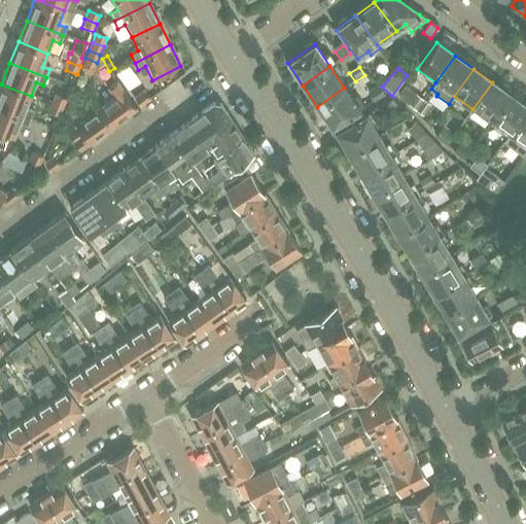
[(114,99),(100,110),(99,110),(111,128),(136,110),(116,82),(107,90),(114,99)]
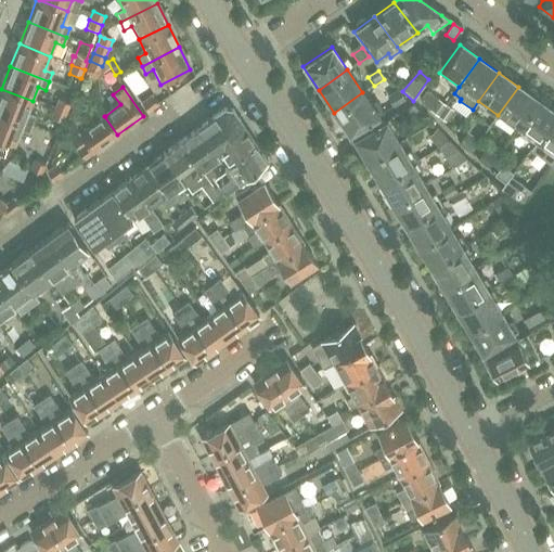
[(498,115),(517,129),(538,101),(518,87),(498,115)]
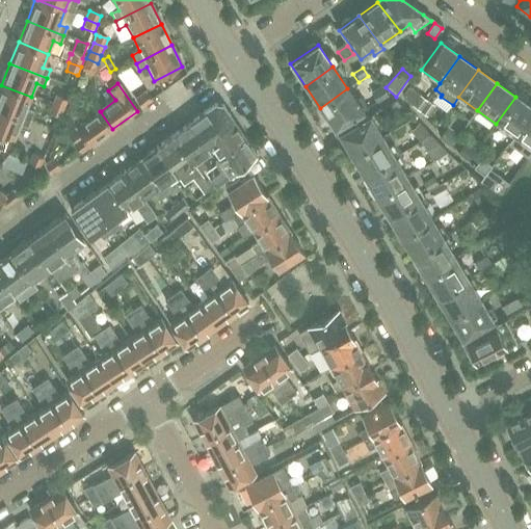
[(1,85),(0,88),(0,108),(30,121),(33,113),(25,110),(31,97),(1,85)]
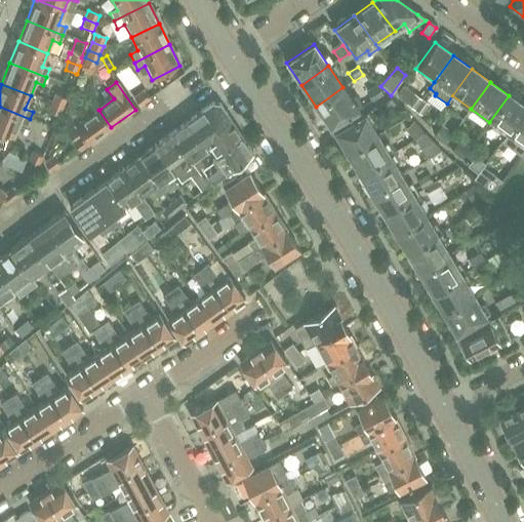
[(330,127),(358,110),(343,87),(316,107),(330,127)]
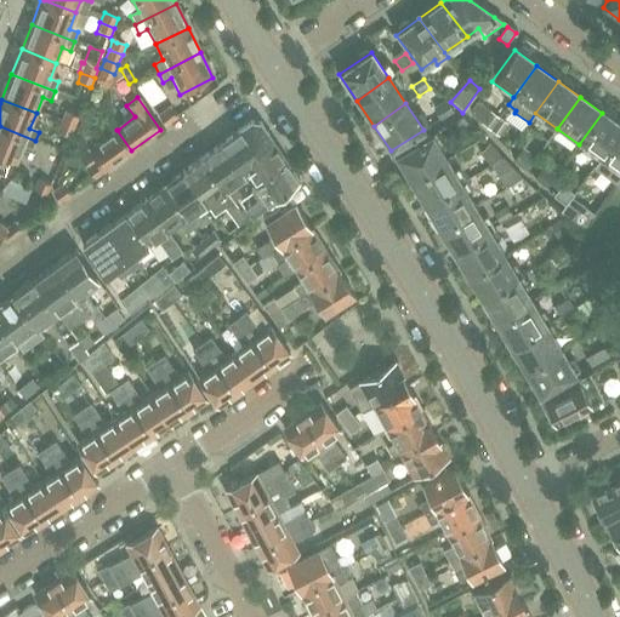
[(451,115),(445,104),(433,112),(439,123),(451,115)]
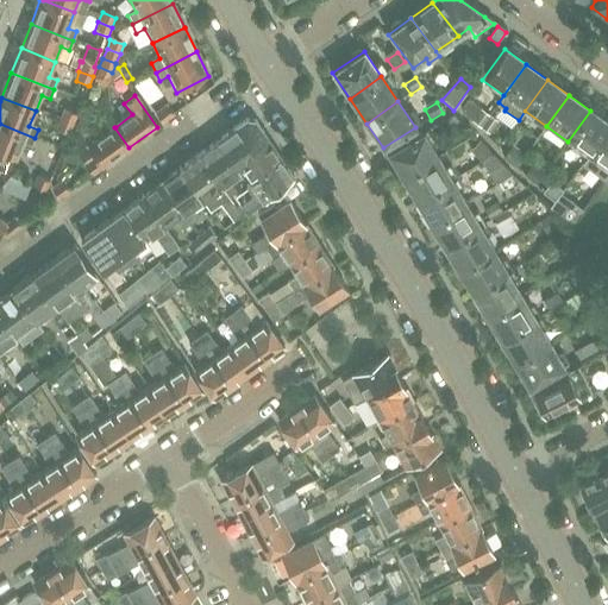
[(161,126),(174,117),(165,106),(154,114),(161,126)]
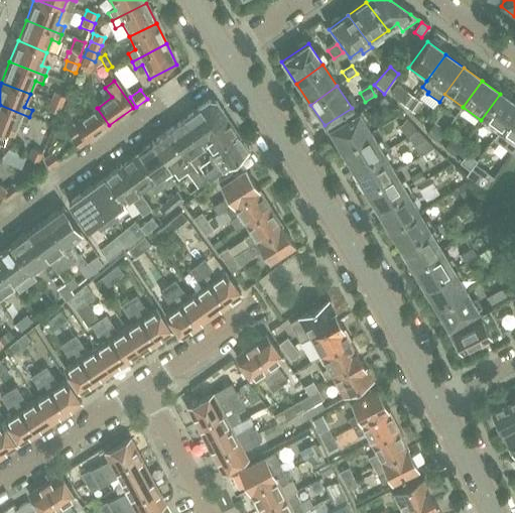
[(53,94),(50,102),(61,106),(66,98),(53,94)]
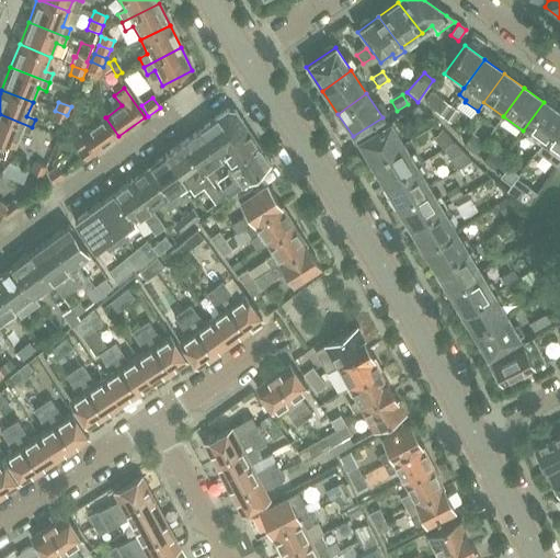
[(442,102),(434,113),(442,118),(449,107),(442,102)]
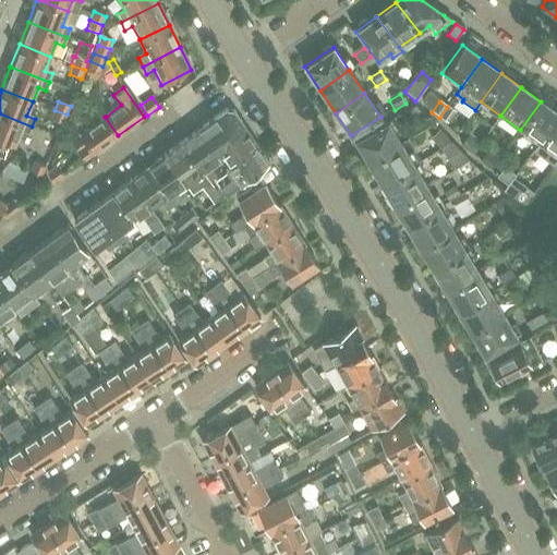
[(520,130),(539,144),(540,144),(556,119),(556,113),(541,101),(520,130)]
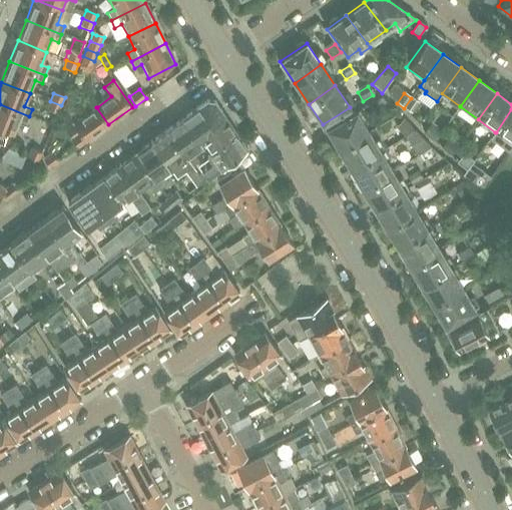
[(374,111),(386,104),(381,98),(371,104),(374,111)]
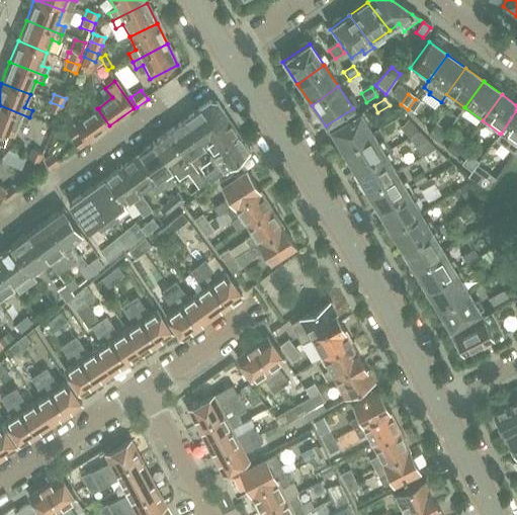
[(423,104),(415,99),(408,109),(416,115),(423,104)]
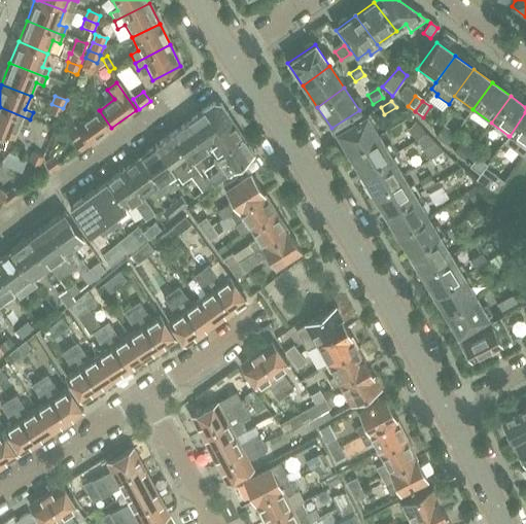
[(47,112),(60,116),(63,108),(51,104),(47,112)]
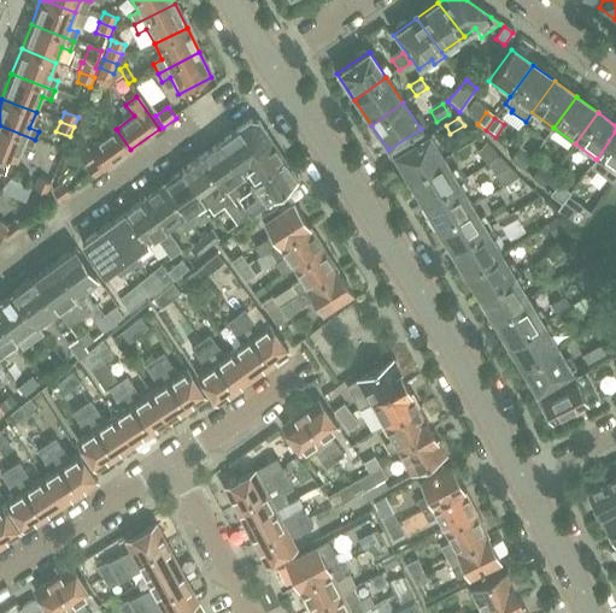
[(248,124),(220,145),(235,166),(270,142),(258,125),(248,124)]
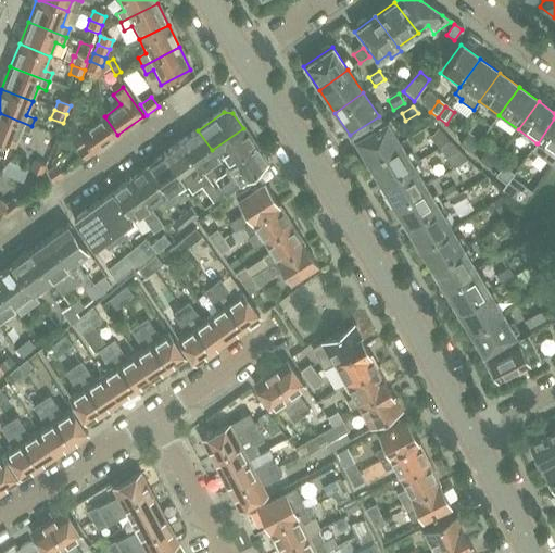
[(0,140),(11,146),(14,147),(20,132),(27,135),(32,126),(0,113),(0,140)]
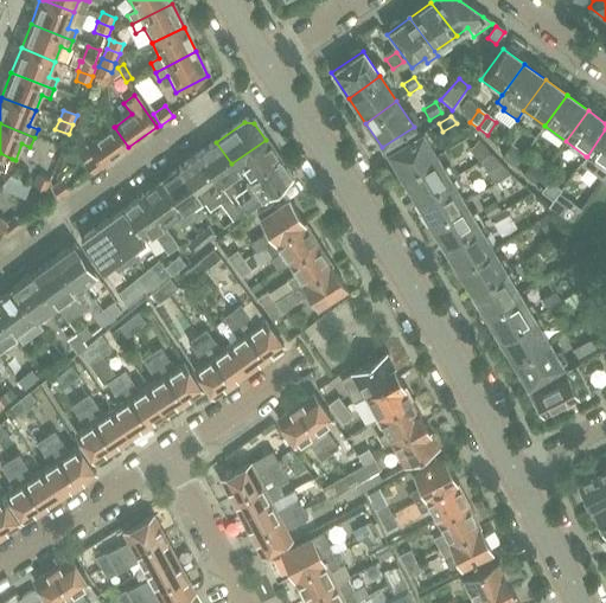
[(91,174),(128,147),(114,127),(85,147),(93,155),(83,164),(91,174)]
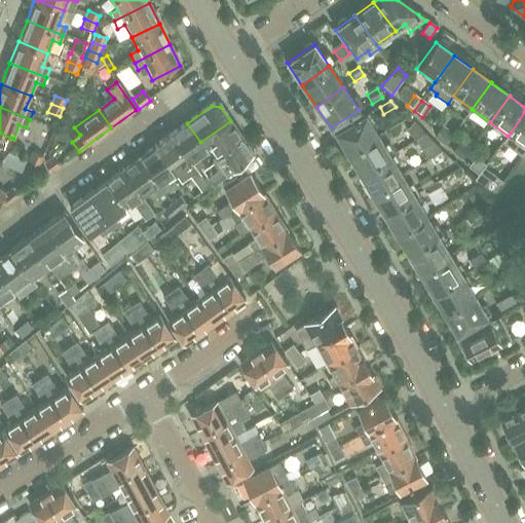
[(511,149),(516,142),(524,147),(524,112),(509,136),(508,136),(502,144),(511,149)]
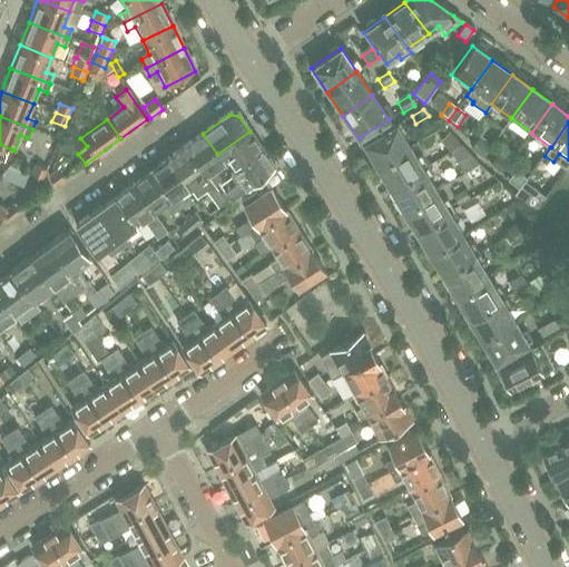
[(395,126),(363,146),(376,167),(409,148),(395,126)]
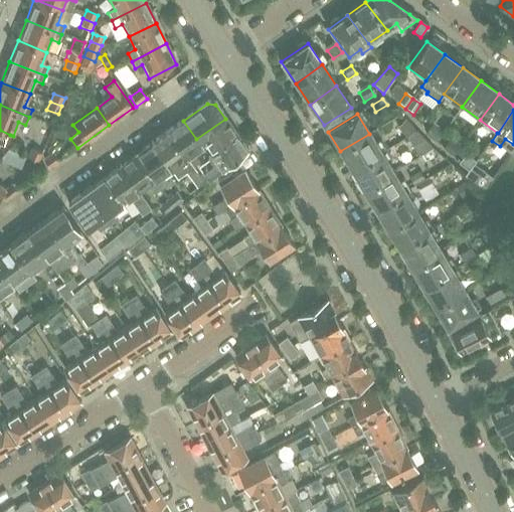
[(201,147),(204,145),(210,154),(236,135),(225,119),(196,139),(201,147)]
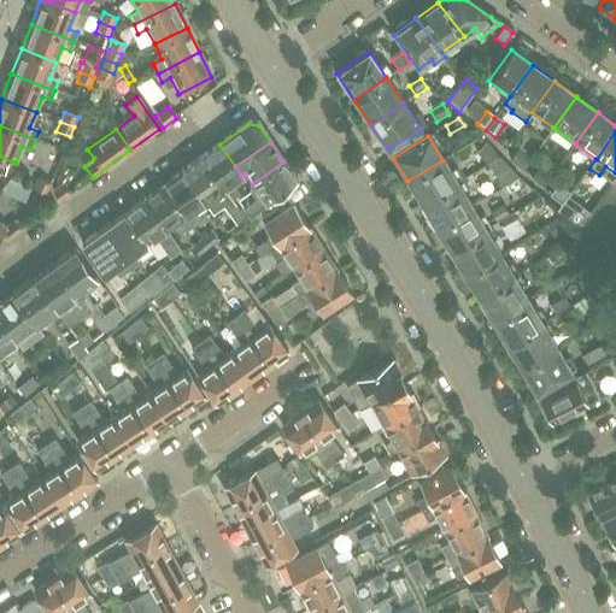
[(220,145),(200,159),(229,200),(230,202),(232,201),(239,196),(230,184),(241,176),(235,166),(220,145)]
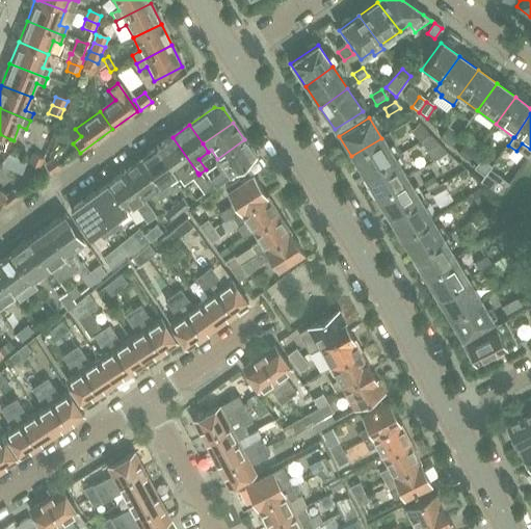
[(419,143),(428,135),(418,125),(409,132),(419,143)]
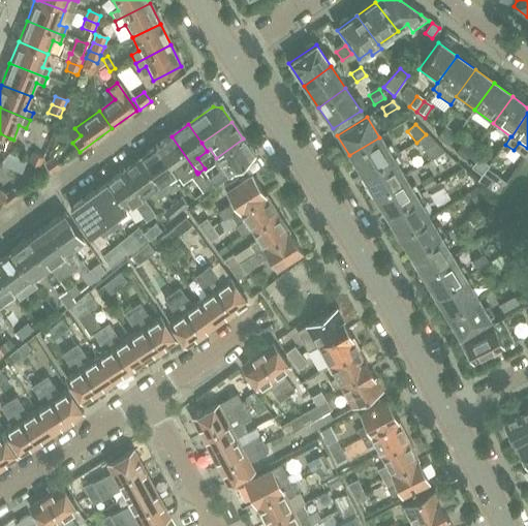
[(436,140),(447,148),(456,136),(443,127),(436,140)]
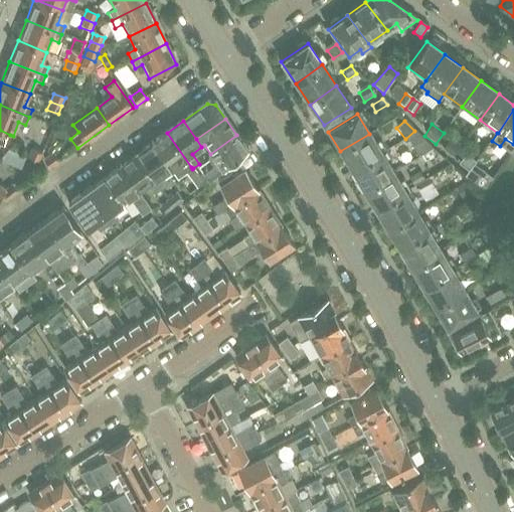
[(186,174),(197,188),(203,183),(193,168),(192,169),(191,167),(167,133),(151,144),(169,170),(177,181),(186,174)]
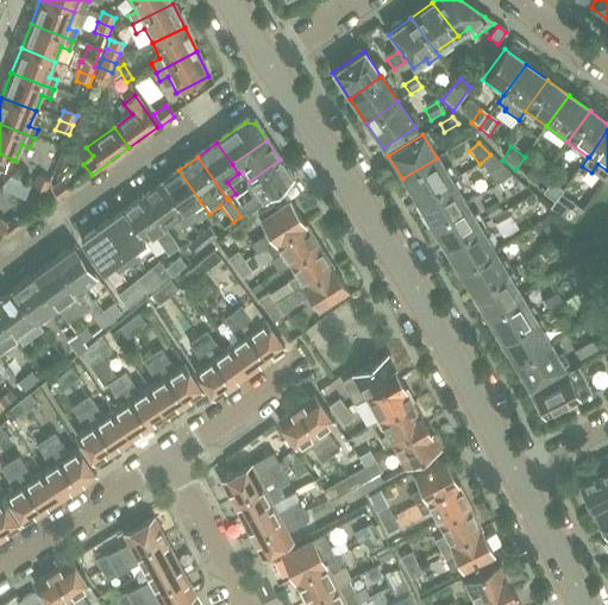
[(402,178),(417,202),(451,182),(437,158),(402,178)]
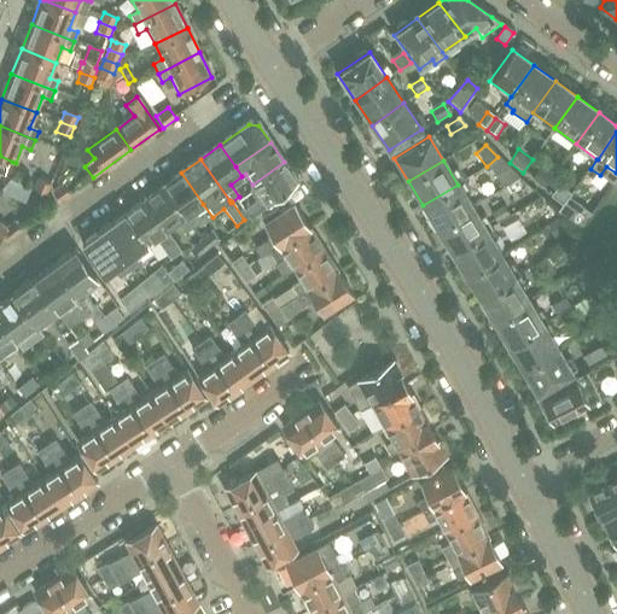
[(267,205),(297,182),(284,162),(252,185),(267,205)]
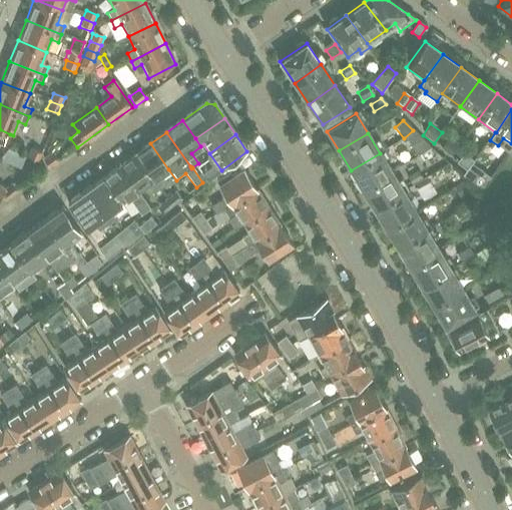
[(440,149),(450,157),(457,146),(448,139),(440,149)]
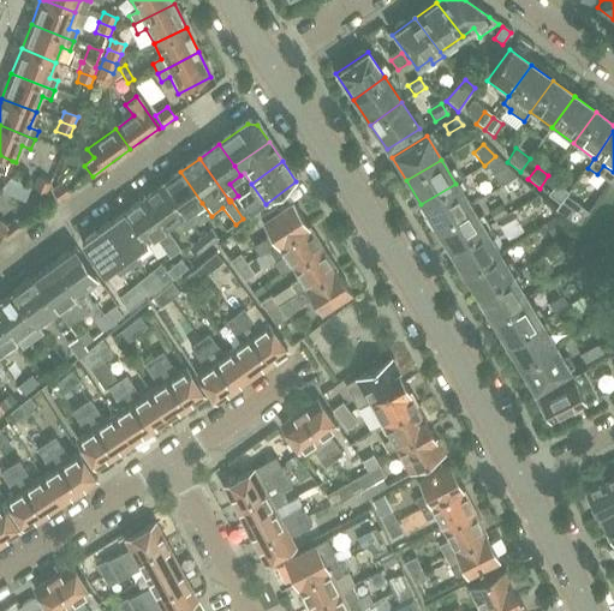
[(516,177),(508,168),(499,175),(507,184),(516,177)]
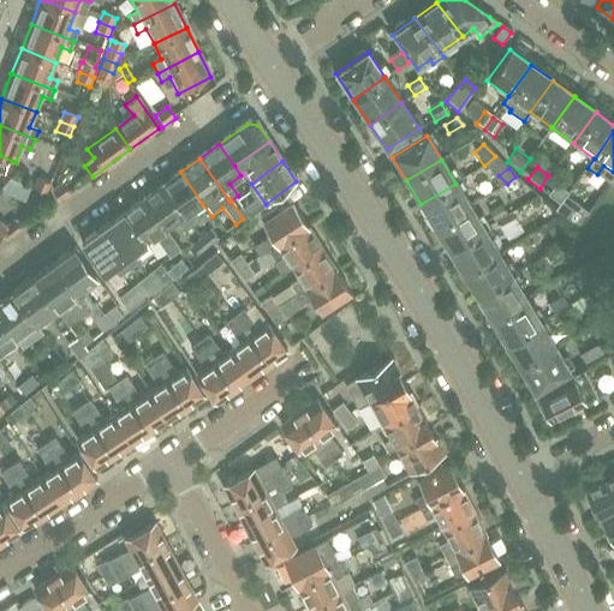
[(191,210),(202,203),(180,172),(161,186),(191,227),(200,221),(191,210)]
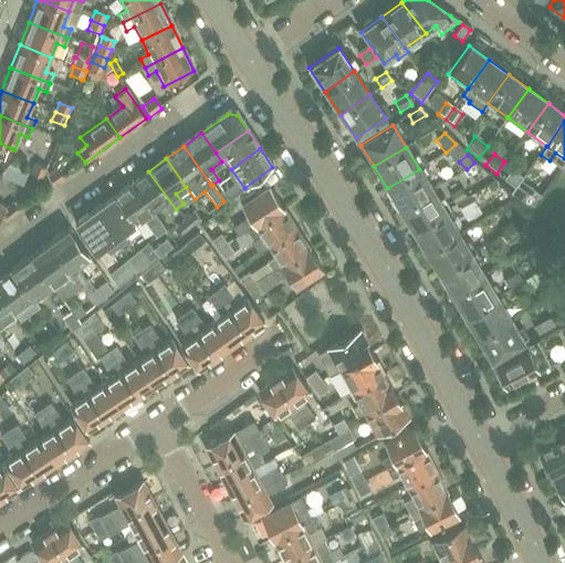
[(30,175),(43,179),(46,170),(34,165),(30,175)]
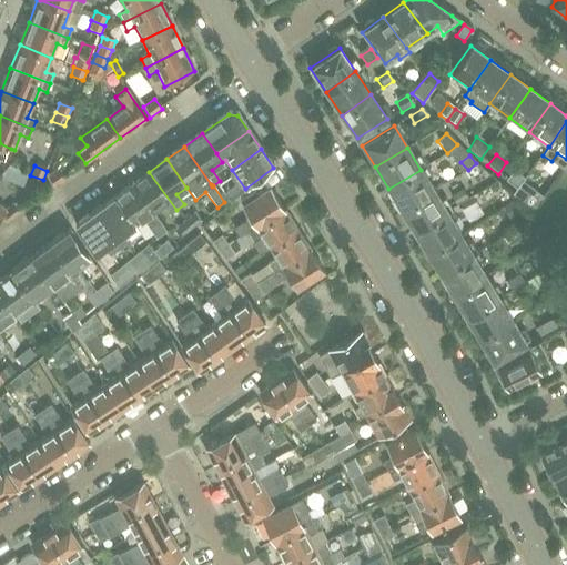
[(8,167),(0,177),(0,179),(21,189),(28,174),(8,167)]
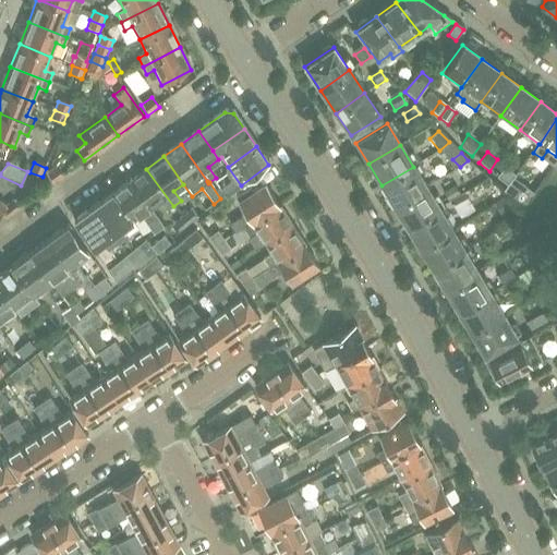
[(64,176),(63,175),(63,173),(62,173),(58,168),(59,168),(57,166),(45,173),(47,177),(51,181),(51,182),(52,184),(64,176)]
